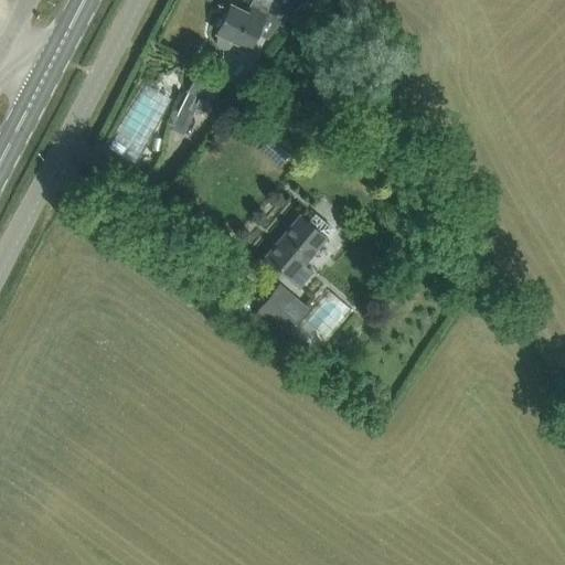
[(231,6),(217,32),(220,33),(216,39),(217,43),(219,45),(222,48),(226,48),(230,45),(234,40),(253,50),(260,35),(268,39),(284,19),(285,20),(292,2),(287,0),(252,0),(246,13),(231,6)]
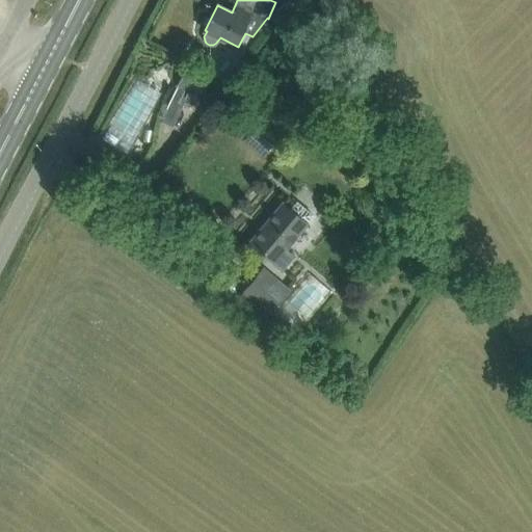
[(177,86),(173,97),(184,103),(193,107),(198,98),(208,78),(205,77),(186,68),(177,86)]
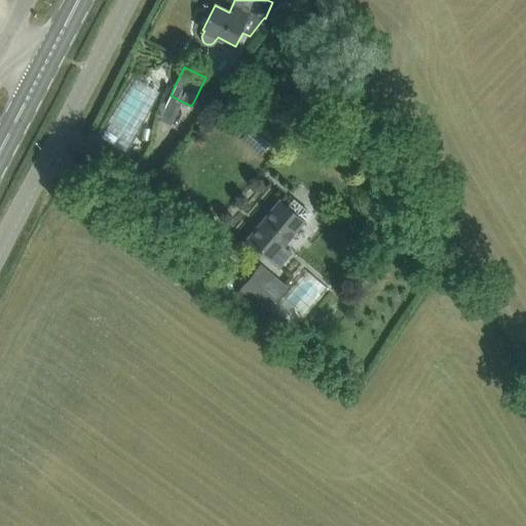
[(110,143),(136,155),(165,92),(140,80),(110,143)]
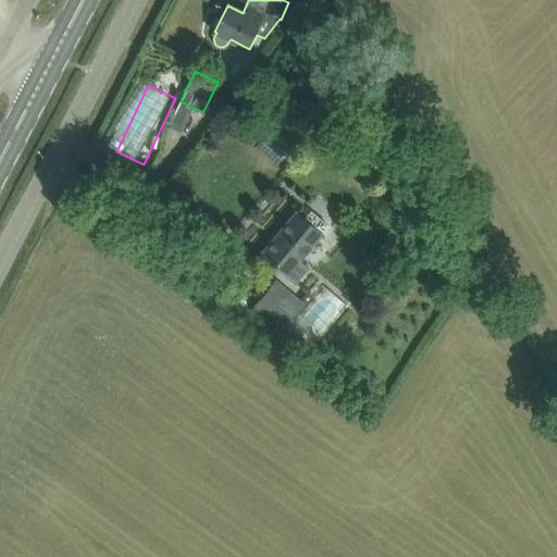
[(327,224),(310,210),(304,219),(295,212),(260,254),(295,282),(307,268),(298,261),(321,234),(320,234),(327,224)]
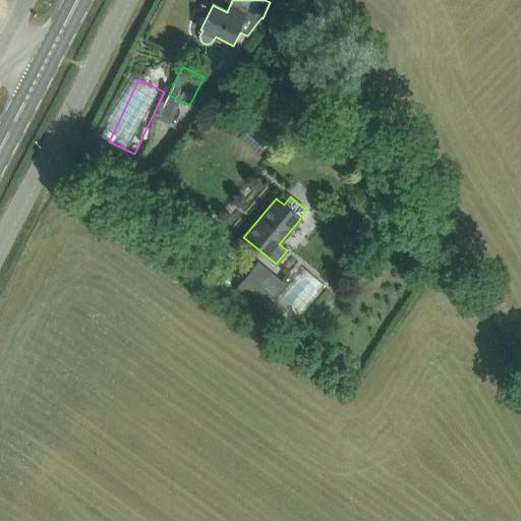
[(234,289),(262,312),(285,284),(257,261),(234,289)]
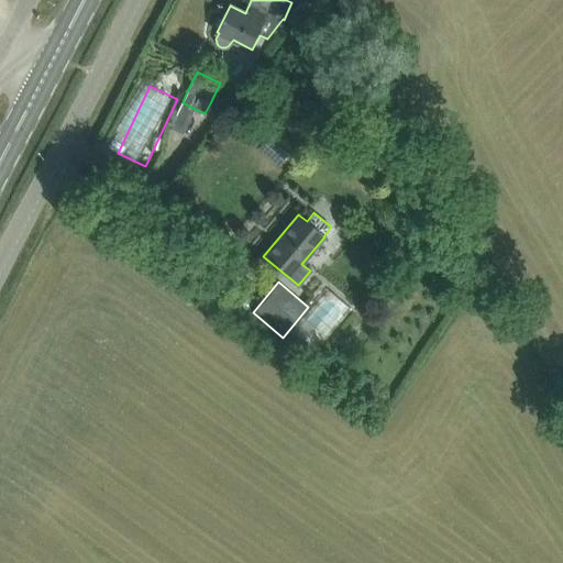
[(327,299),(302,341),(324,354),(349,312),(327,299)]
